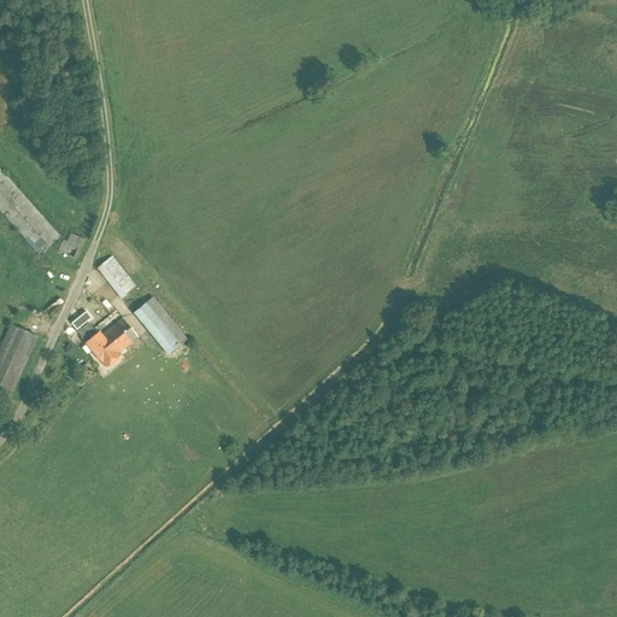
[(0,210),(40,256),(59,238),(0,170),(0,210)]
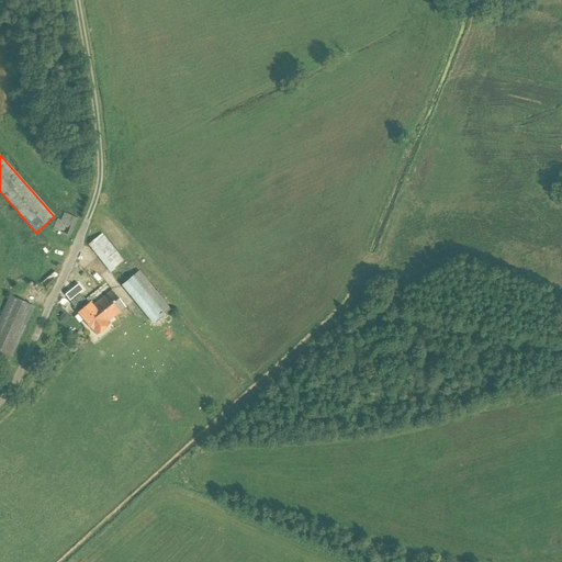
[(77,218),(64,213),(57,231),(69,236),(77,218)]
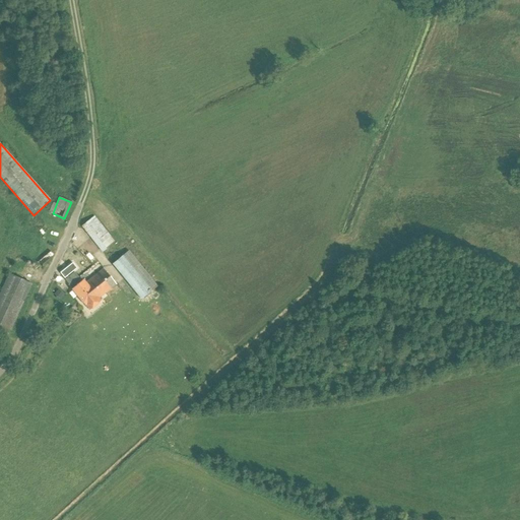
[(82,226),(103,252),(115,243),(93,217),(82,226)]
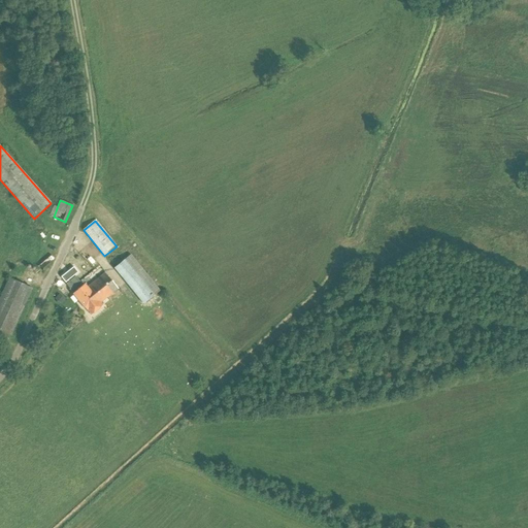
[(114,268),(143,304),(160,291),(131,255),(114,268)]
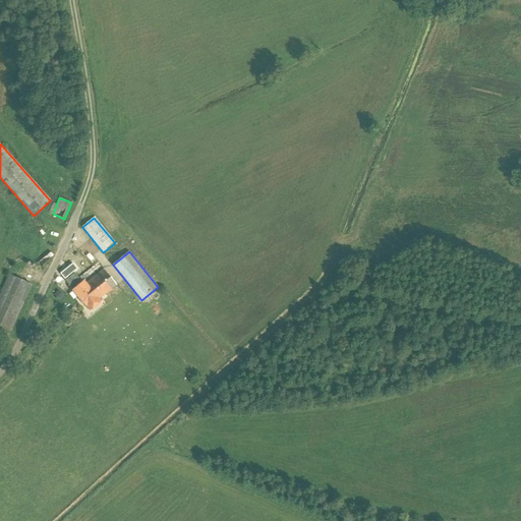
[(72,264),(60,273),(64,279),(77,269),(72,264)]
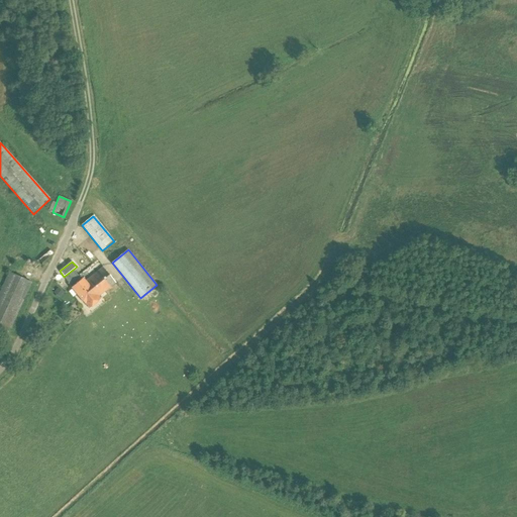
[(85,303),(90,308),(100,300),(98,297),(115,283),(103,268),(86,282),(84,280),(83,281),(74,271),(65,279),(69,283),(68,284),(85,304),(85,303)]
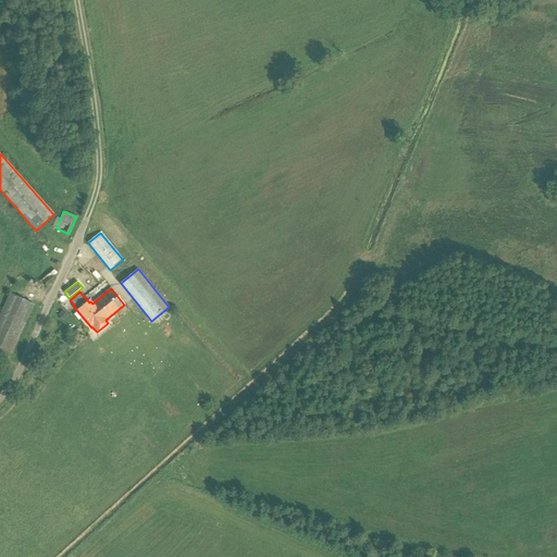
[(0,360),(4,362),(9,353),(11,354),(34,305),(10,294),(0,314),(0,360)]
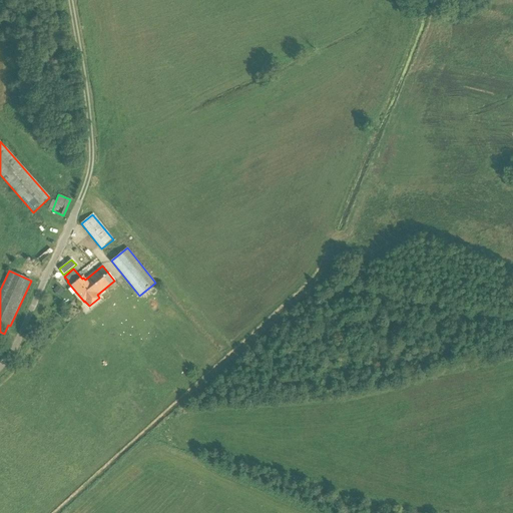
[(57,287),(53,291),(59,295),(62,291),(57,287)]
